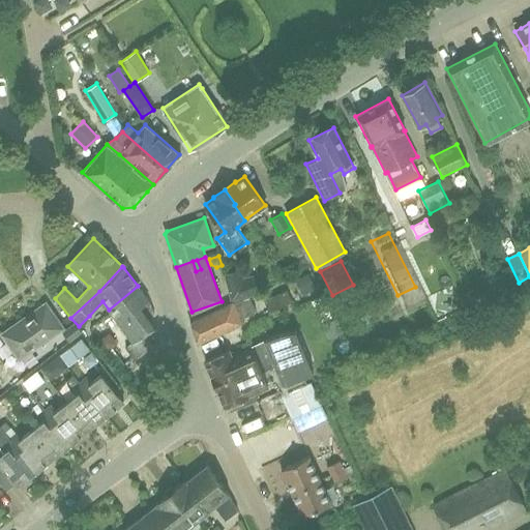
[(242,268),(224,273),(231,301),(259,294),(254,274),(245,276),(242,268)]
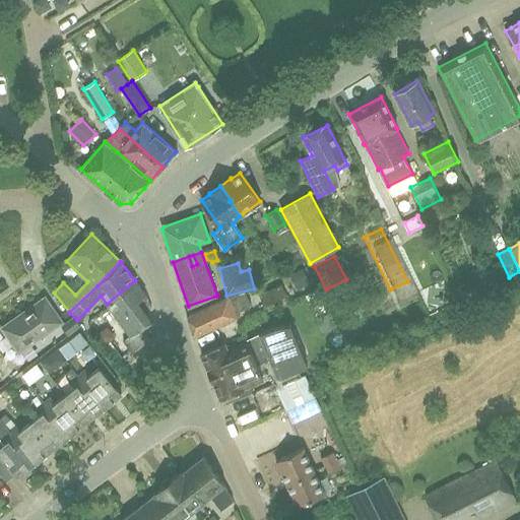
[(290,270),(294,288),(307,286),(305,268),(290,270)]
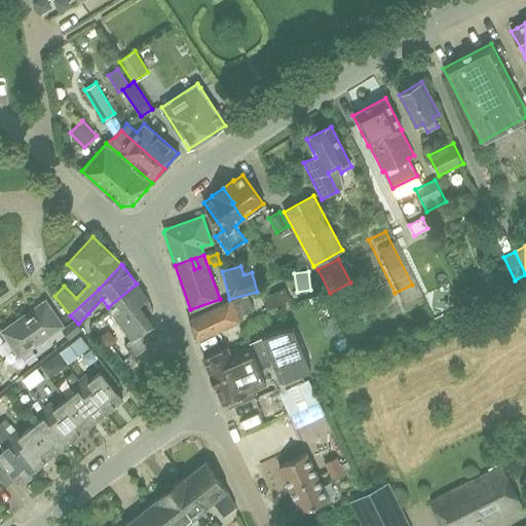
[(134,357),(152,343),(144,332),(153,324),(148,316),(153,313),(147,298),(137,284),(108,307),(132,340),(124,345),(134,357)]
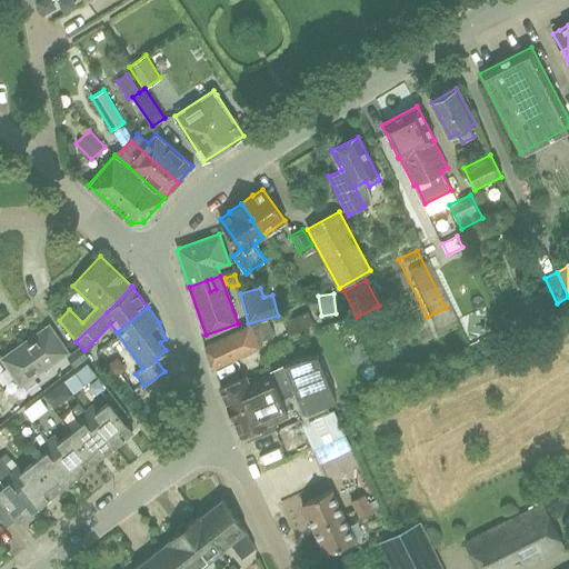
[(313,326),(308,313),(283,325),(290,337),(313,326)]
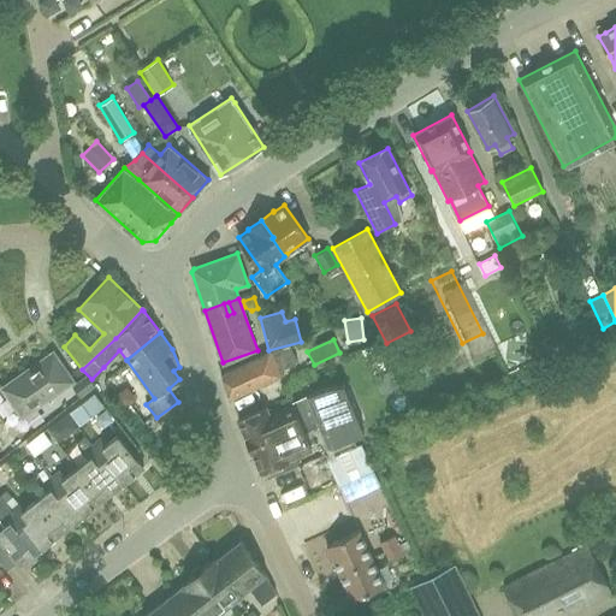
[(297,363),(290,347),(284,349),(273,351),(270,353),(220,374),(231,398),(264,384),(264,385),(284,375),(282,371),(297,363)]
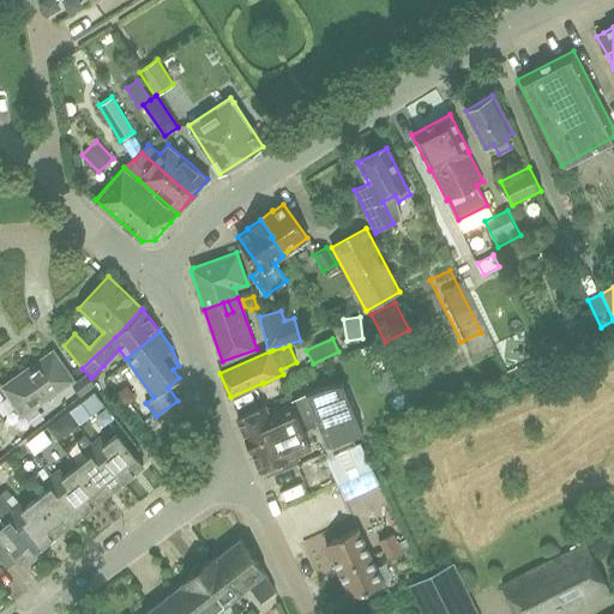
[(23,414),(71,379),(53,353),(4,387),(23,414)]
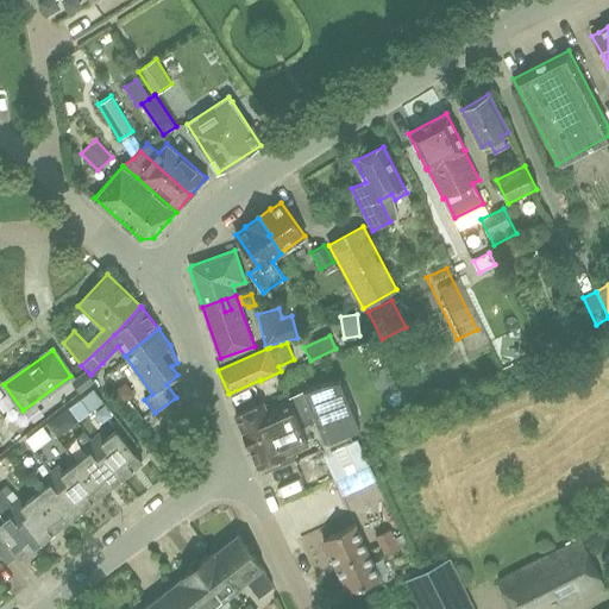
[(306,363),(299,366),(305,378),(312,375),(306,363)]
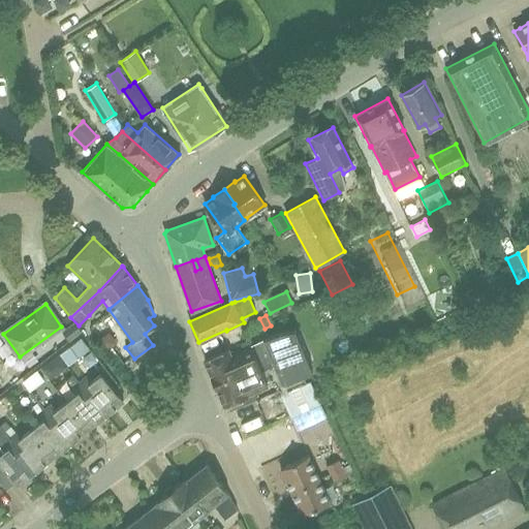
[(335,317),(322,324),(329,338),(331,337),(342,331),(335,317)]
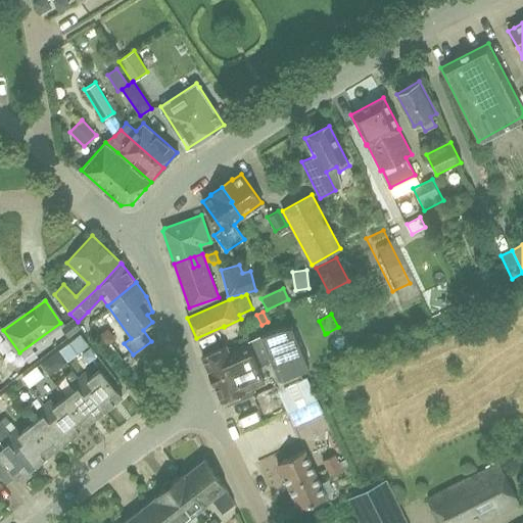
[(280,379),(308,367),(291,326),(278,328),(260,336),(255,338),(266,360),(257,363),(249,343),(228,352),(226,346),(202,357),(222,400),(225,399),(228,406),(253,394),(250,387),(278,376),(280,379)]
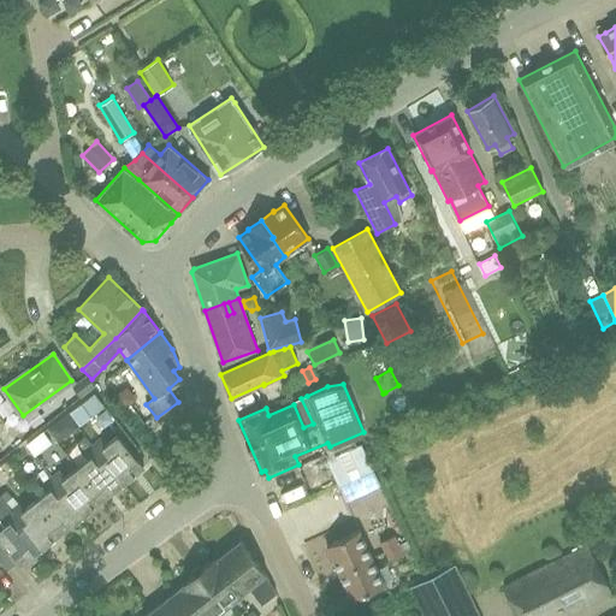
[(125,386),(113,397),(123,409),(131,403),(131,394),(125,386)]
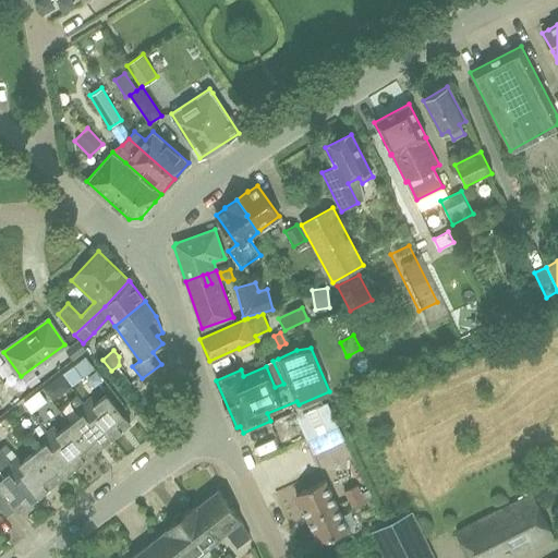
[(39,391),(24,403),(32,413),(47,401),(39,391)]
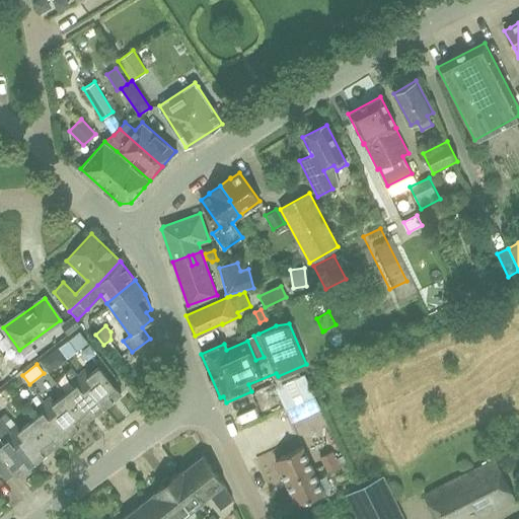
[(121,393),(99,367),(88,376),(84,370),(78,375),(103,408),(121,393)]
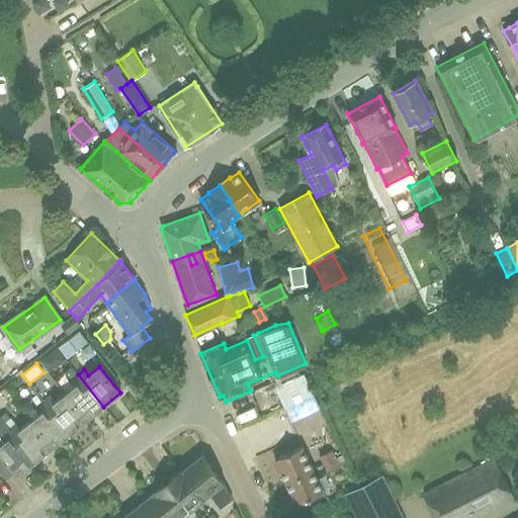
[(303,372),(272,386),(282,409),(313,395),(303,372)]
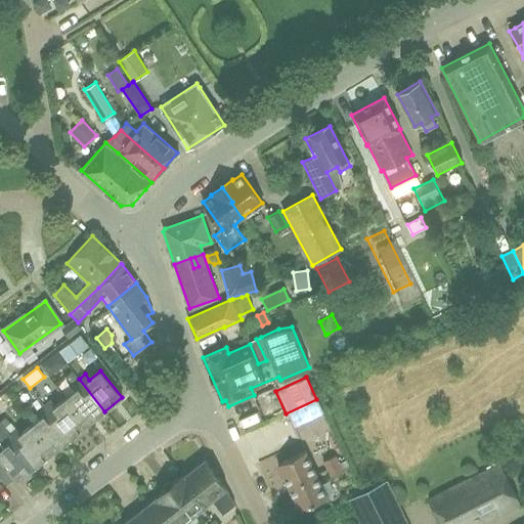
[(104,411),(79,379),(72,384),(77,390),(66,398),(87,425),(104,411)]
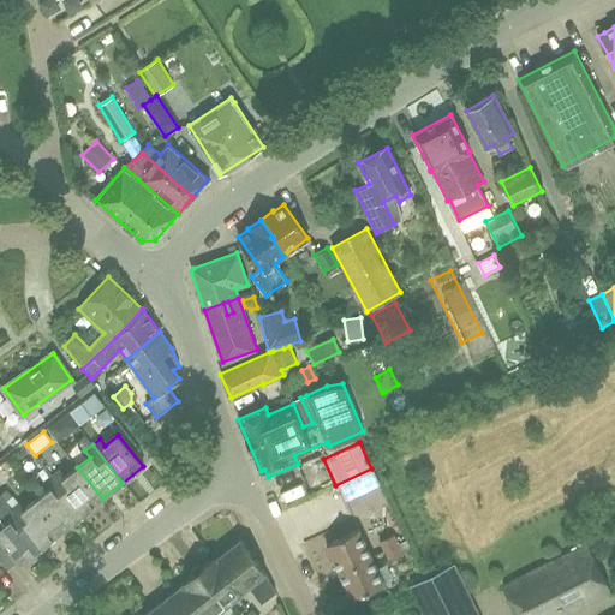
[(102,499),(77,467),(65,477),(59,471),(52,477),(82,515),(102,499)]
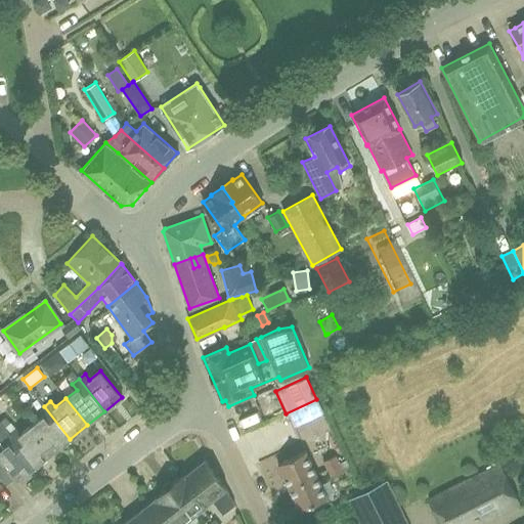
[(274,421),(280,434),(322,416),(316,402),(274,421)]
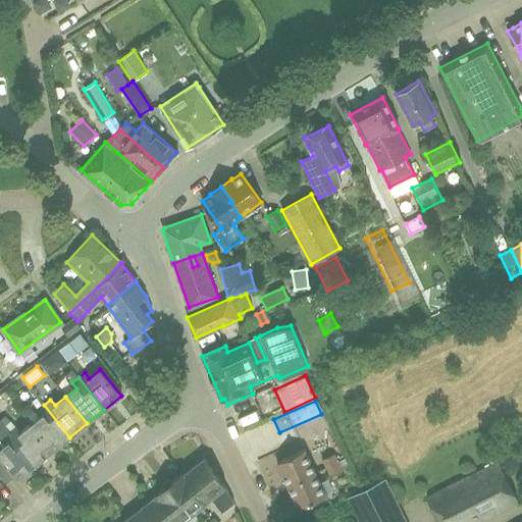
[(69,437),(44,405),(37,410),(42,416),(32,424),(52,451),(69,437)]
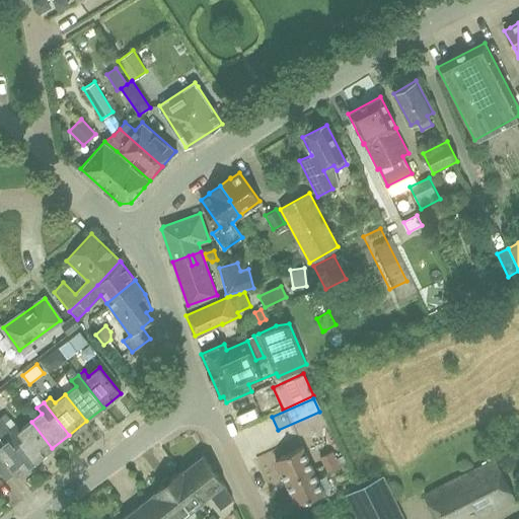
[(35,461),(9,429),(5,424),(0,417),(0,453),(17,475),(35,461)]
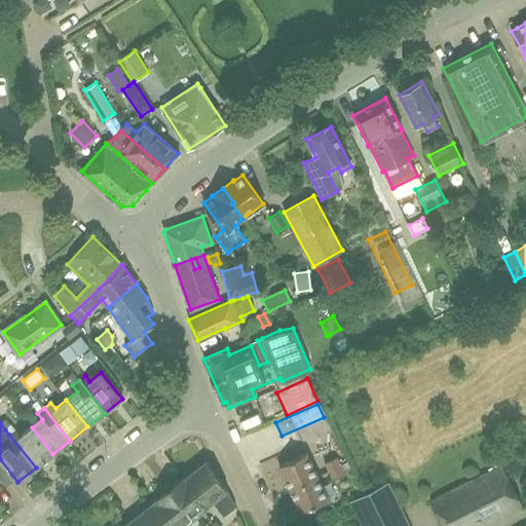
[(11,424),(5,429),(9,435),(15,430),(11,424)]
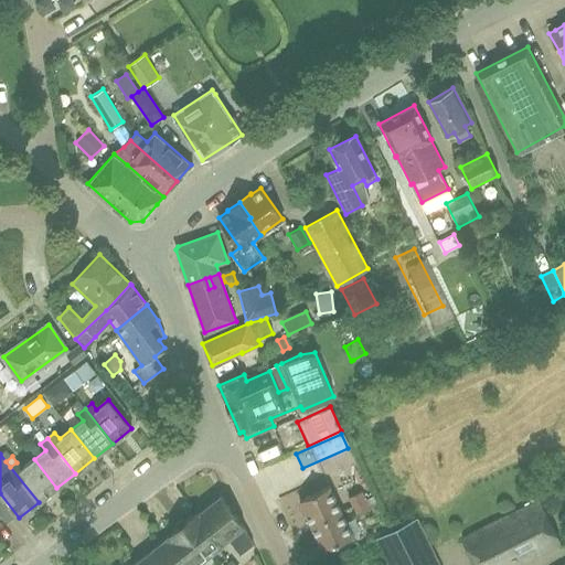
[(56,488),(34,459),(22,468),(18,461),(17,462),(10,467),(39,502),(56,488)]
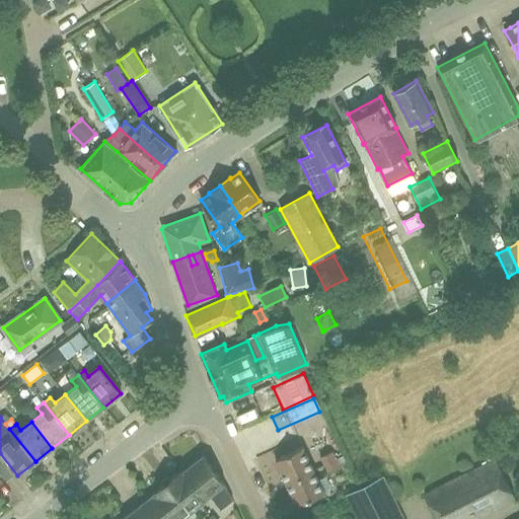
[(275,459),(286,483),(313,469),(303,447),(275,459)]
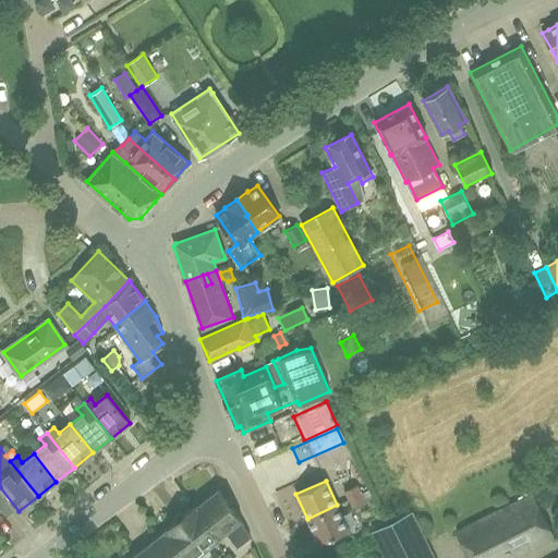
[(344,490),(349,499),(361,494),(358,485),(344,490)]
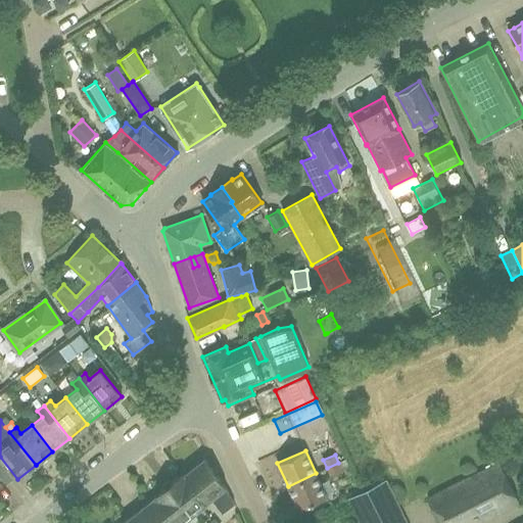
[(235,504),(226,487),(204,460),(184,475),(183,474),(205,505),(206,504),(205,503),(211,498),(222,513),(235,504)]
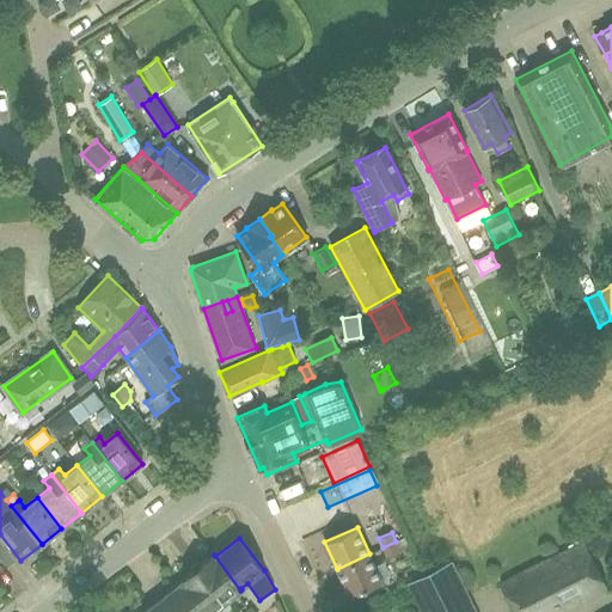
[(607,589),(582,538),(575,542),(577,546),(501,585),(514,611),(562,611),(598,594),(607,589)]
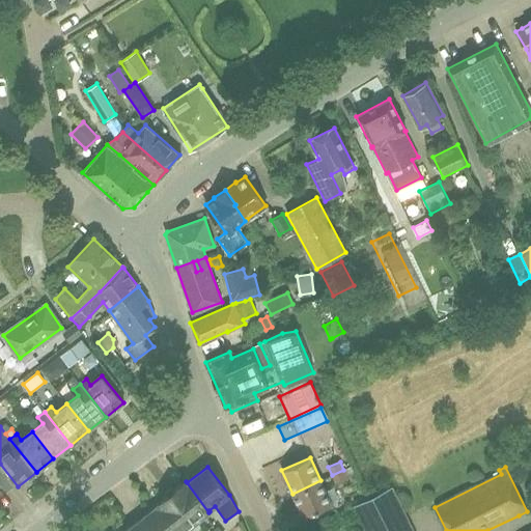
[(347,478),(343,470),(332,475),(336,483),(347,478)]
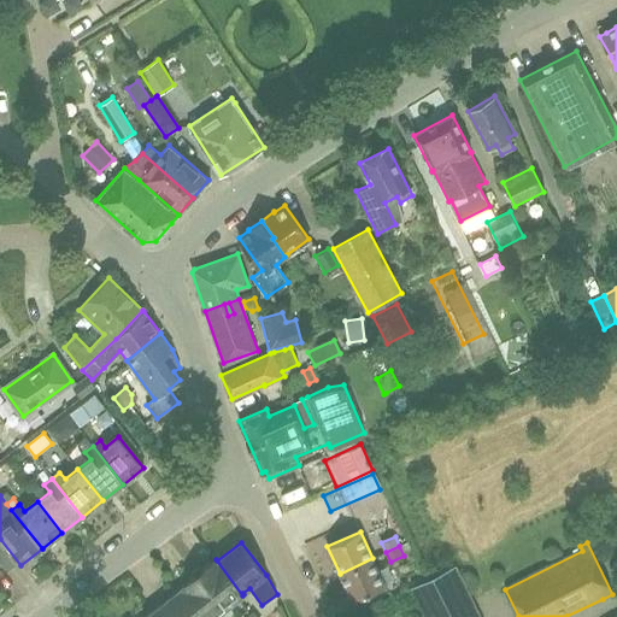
[(386,586),(372,558),(340,574),(353,601),(386,586)]
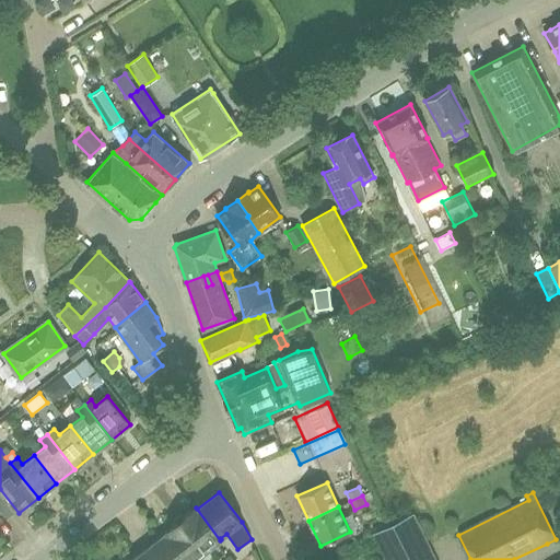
[(220,540),(196,508),(184,516),(179,512),(174,517),(177,522),(165,532),(166,533),(178,549),(191,539),(202,553),(220,540)]
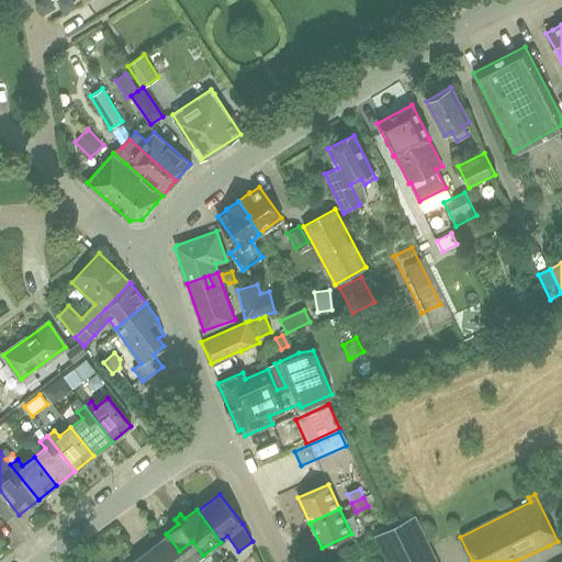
[(434,561),(413,517),(378,535),(390,561),(434,561)]
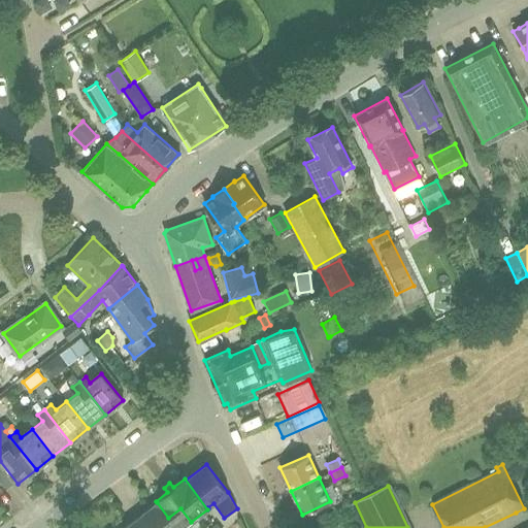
[(183,527),(191,522),(180,508),(168,518),(157,502),(124,527),(183,527)]
